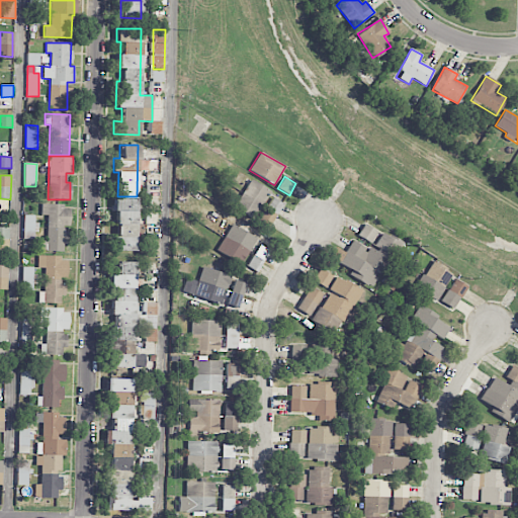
[(270,190),(251,179),(235,207),(254,219),(270,190)]
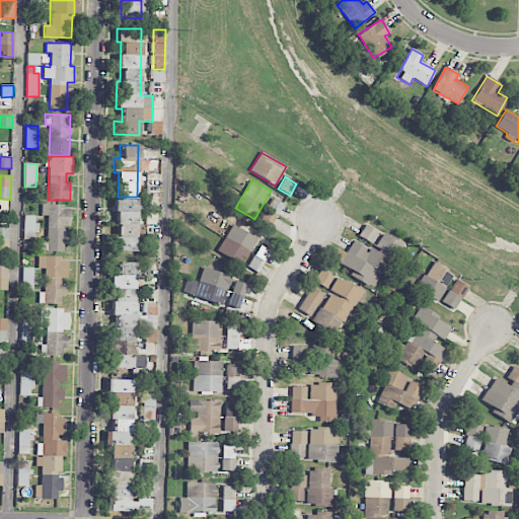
[(113,251),(136,251),(137,199),(117,198),(116,237),(114,237),(113,251)]
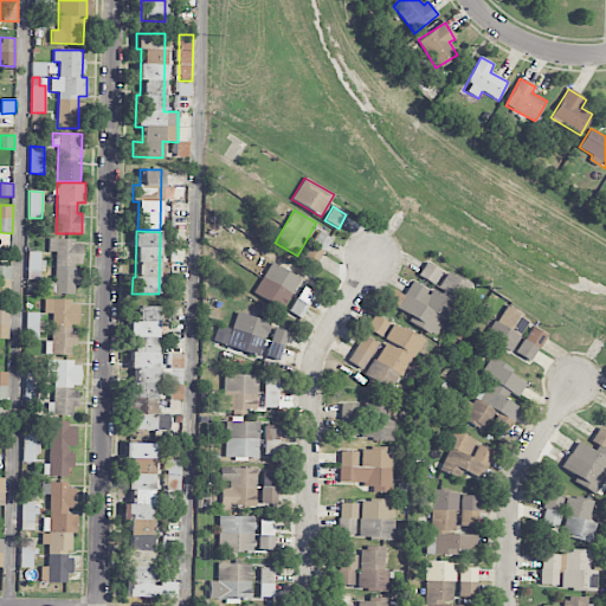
[(303,258),(315,265),(331,239),(320,232),(303,258)]
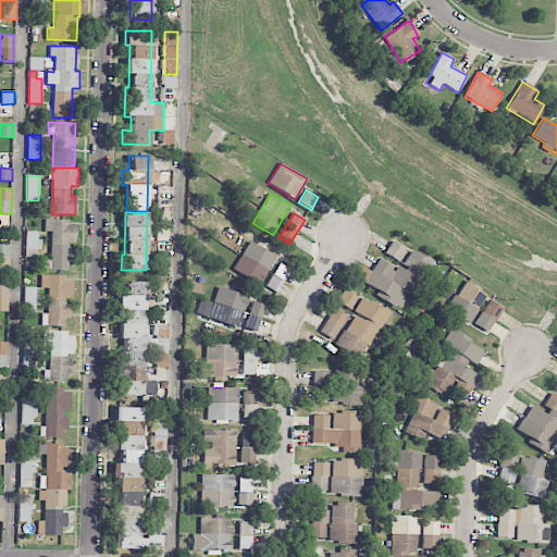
[(51,232),(50,270),(71,271),(71,245),(75,245),(75,221),(44,221),(44,231),(51,232)]
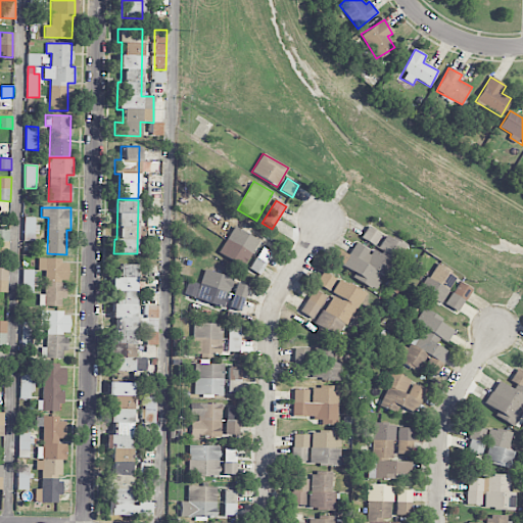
[(24,241),(36,241),(37,218),(25,218),(24,241)]
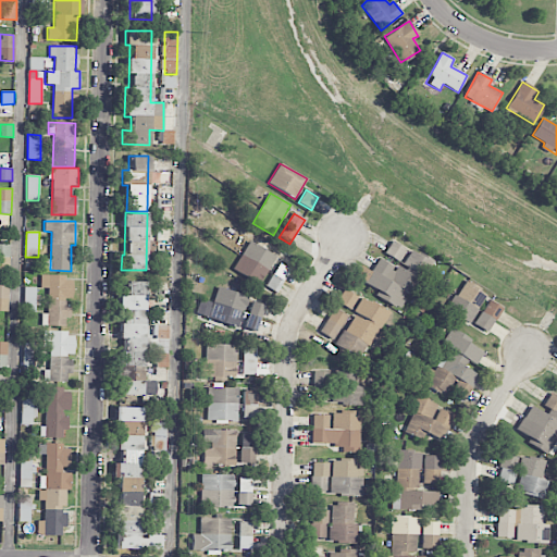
[(403,310),(429,260),(392,240),(383,257),(397,264),(395,269),(378,259),(371,271),(361,267),(356,277),(379,289),(375,296),(403,310)]
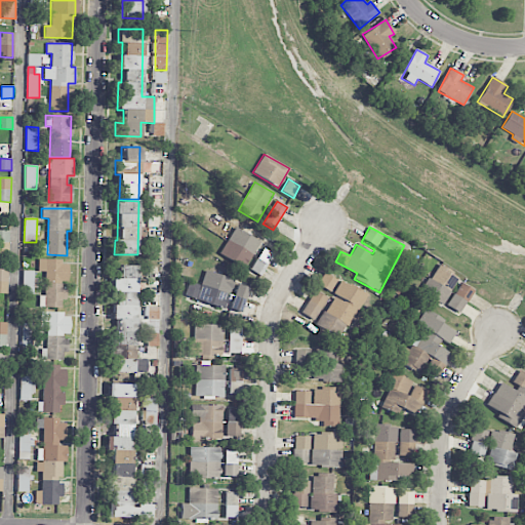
[(245,269),(259,241),(234,228),(219,255),(245,269)]
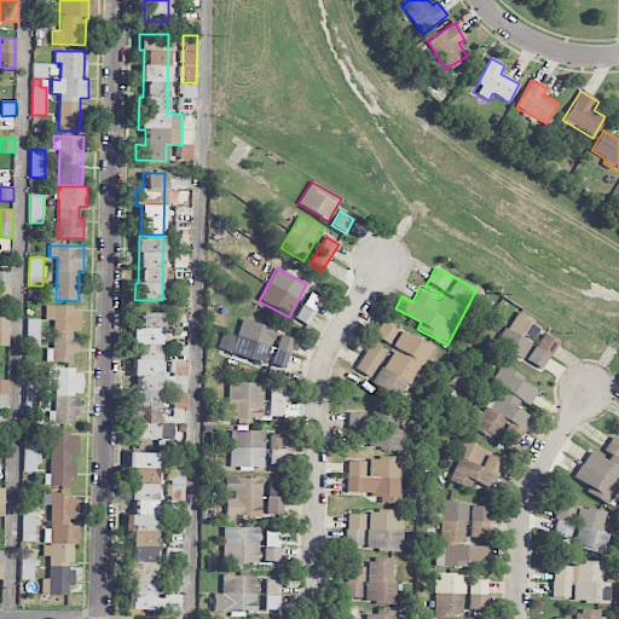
[(11,272),(0,271),(0,300),(10,301),(11,272)]
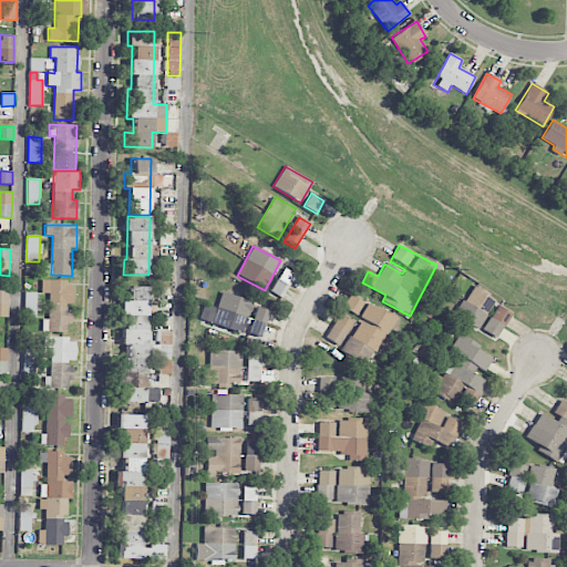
[(288,285),(276,280),(271,292),(282,298),(288,285)]
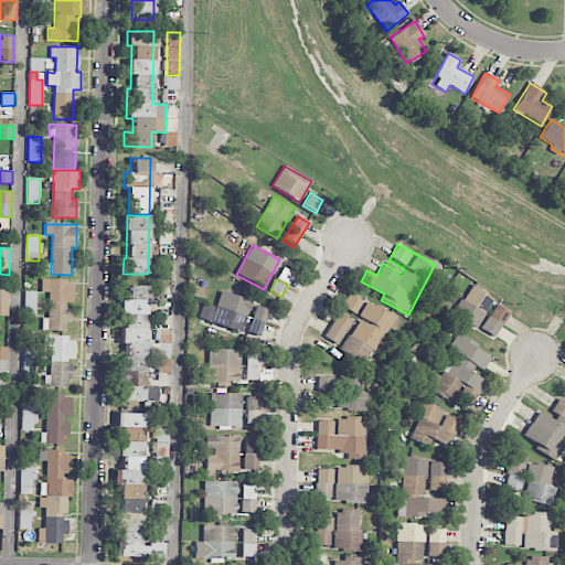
[(68,331),(68,304),(73,304),(73,280),(41,280),(41,292),(49,292),(48,318),(42,318),(42,330),(68,331)]
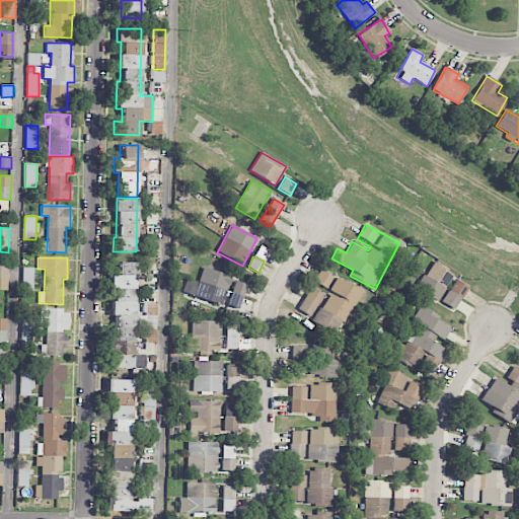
[(134,315),(135,263),(118,262),(118,276),(113,276),(112,315),(114,316),(113,368),(145,369),(145,357),(133,357),(133,328),(156,328),(156,316),(134,315)]
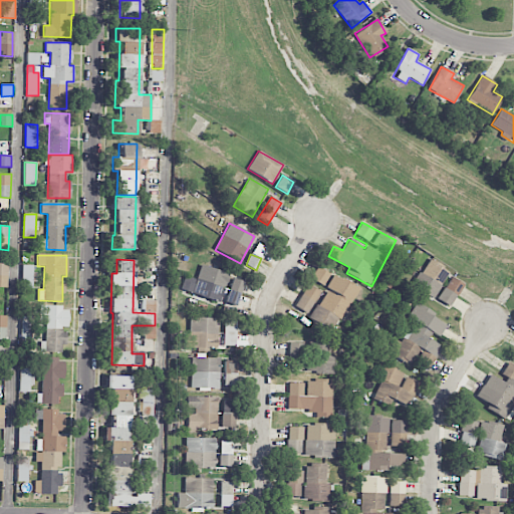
[(413,287),(433,299),(449,270),(428,259),(413,287)]
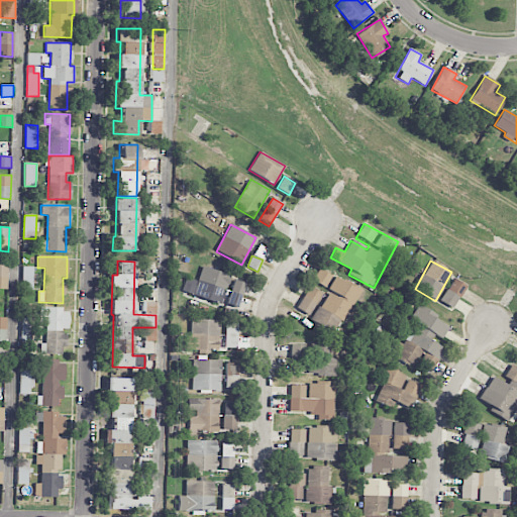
[(0,288),(8,289),(8,267),(0,266),(0,288)]
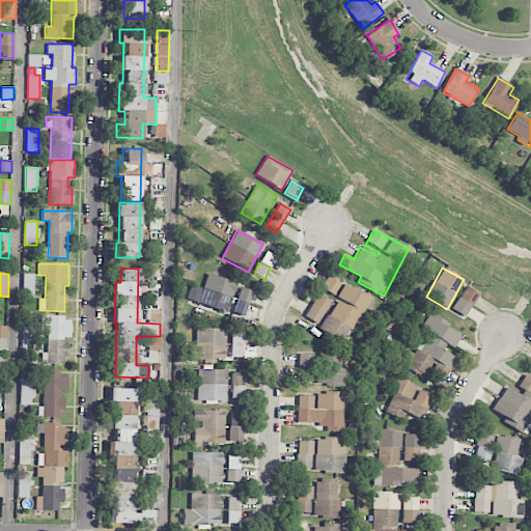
[(238,283),(207,273),(202,288),(191,285),(187,299),(227,312),(238,283)]
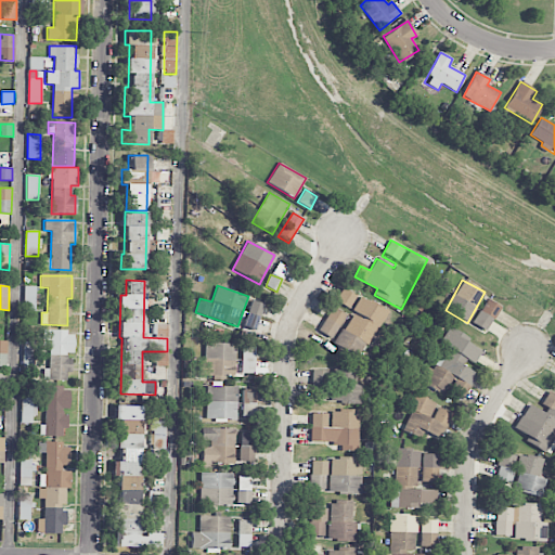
[(36,286),(24,286),(24,311),(35,312),(36,286)]
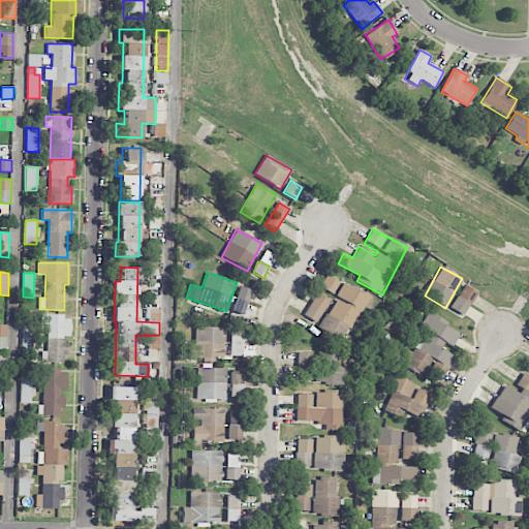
[(340,282),(327,274),(319,286),(333,294),(340,282)]
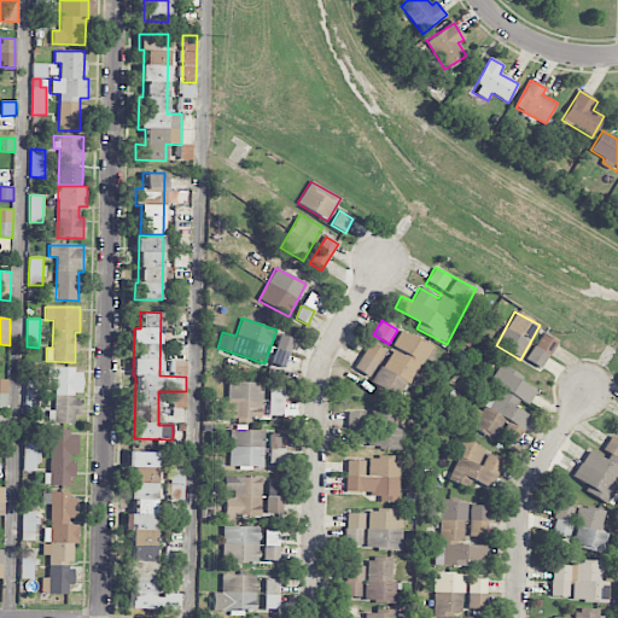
[(431,347),(401,330),(392,345),(394,347),(372,385),(400,401),(431,347)]
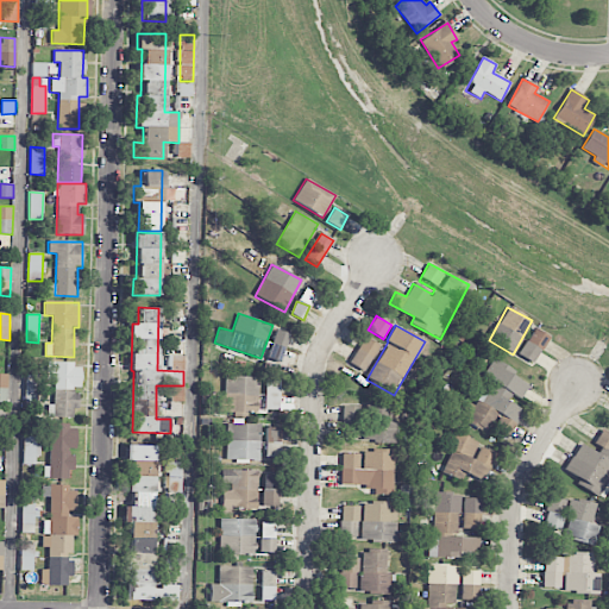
[(533,364),(550,338),(534,328),(518,355),(533,364)]
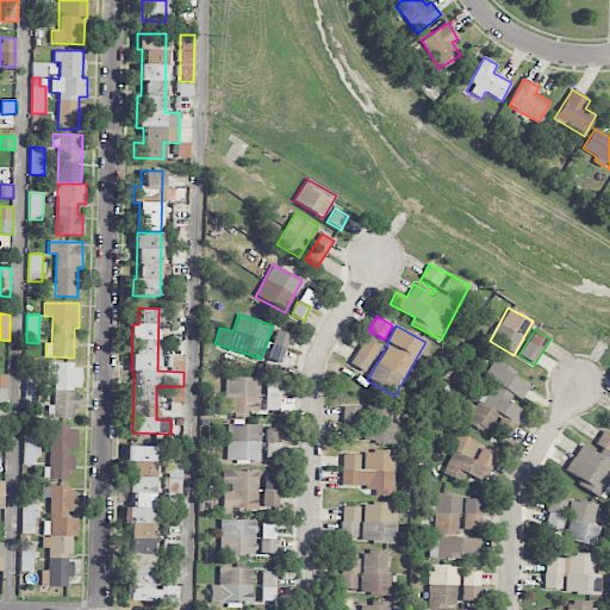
[(380,346),(366,337),(350,363),(365,373),(380,346)]
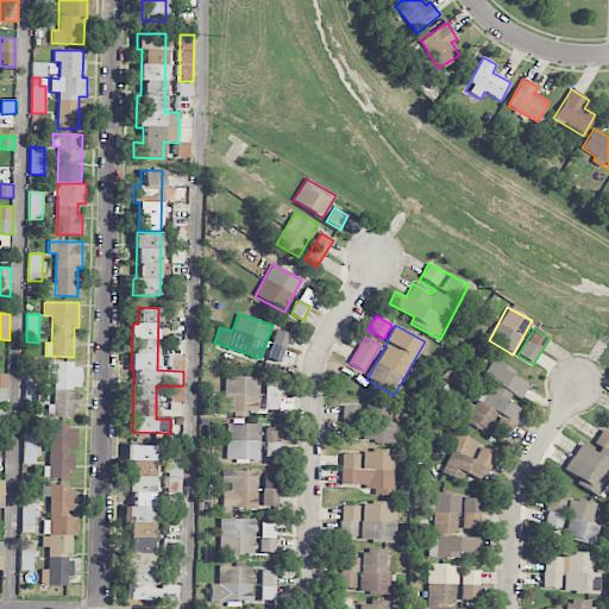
[(281,362),(284,347),(272,345),(269,359),(281,362)]
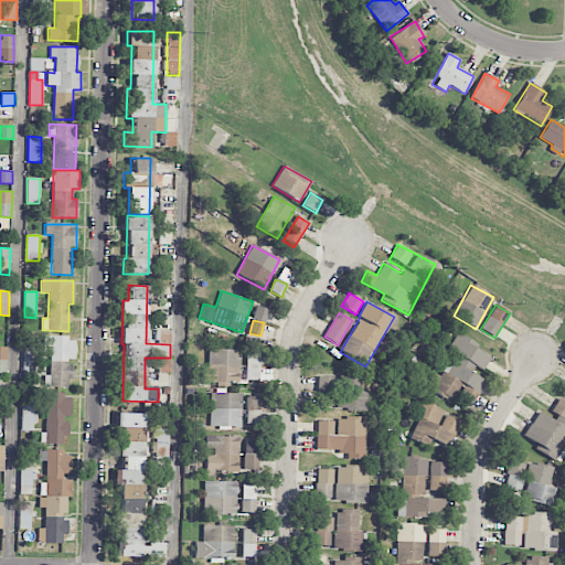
[(155,342),(171,343),(171,330),(156,330),(155,342)]
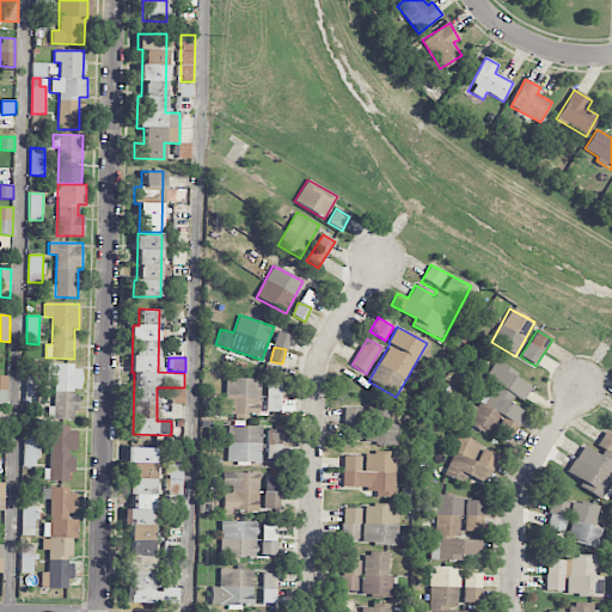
[(500,415),(520,426),(528,409),(521,405),(531,387),(515,379),(519,372),(495,360),(487,379),(491,381),(477,409),(471,407),(465,420),(490,433),(500,415)]
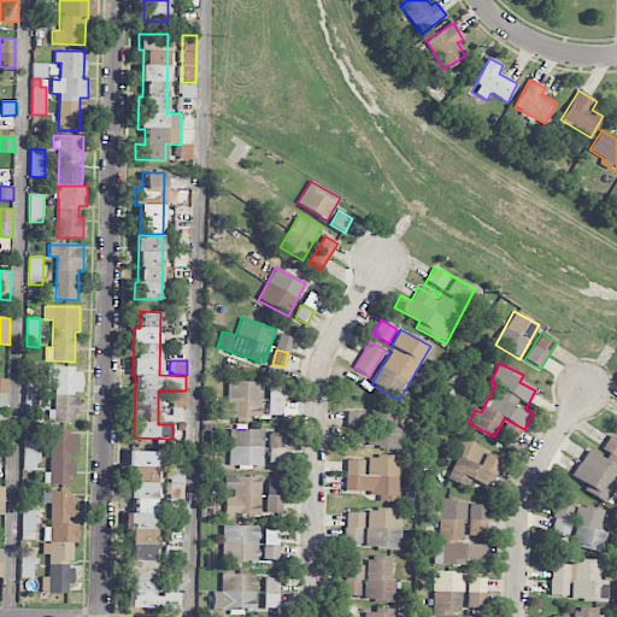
[(81,395),(82,369),(47,368),(47,383),(54,383),(53,422),(74,423),(74,415),(80,415),(80,395),(81,395)]
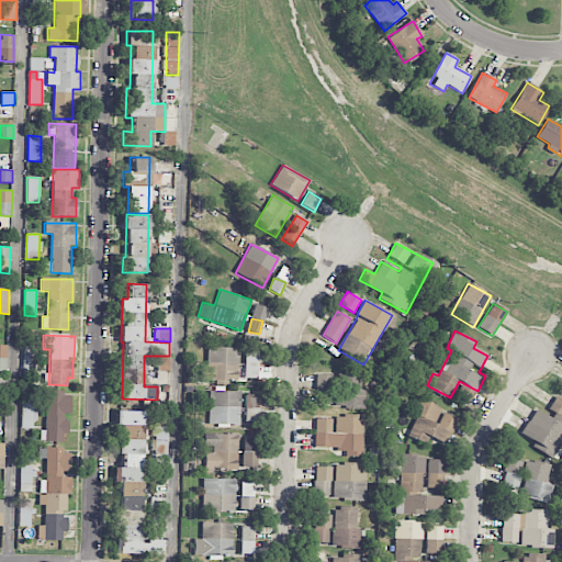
[(23,372),(34,372),(34,346),(23,346),(23,372)]
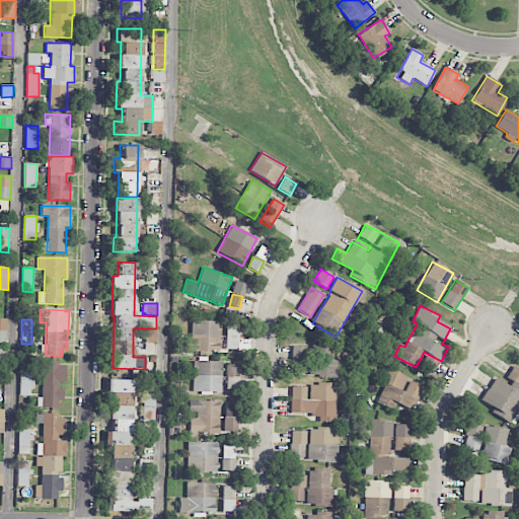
[(186,351),(220,352),(220,321),(192,320),(192,339),(186,339),(186,351)]
